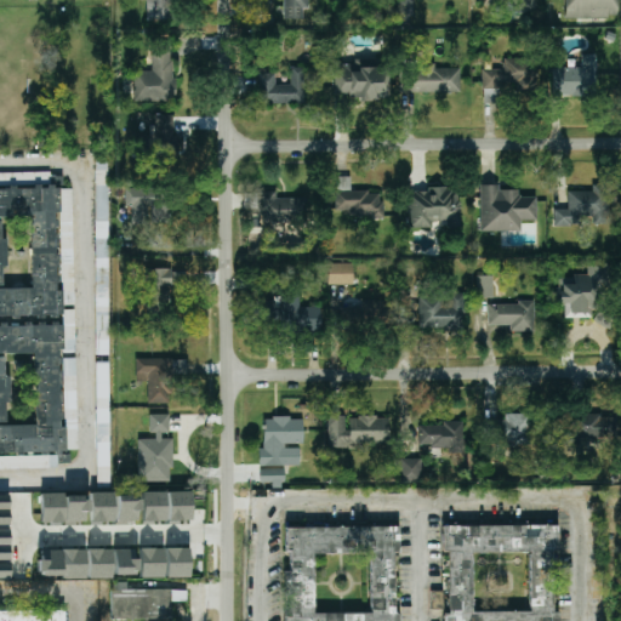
[(134,102),(174,101),(172,45),(152,45),(152,70),(134,72),(134,102)]
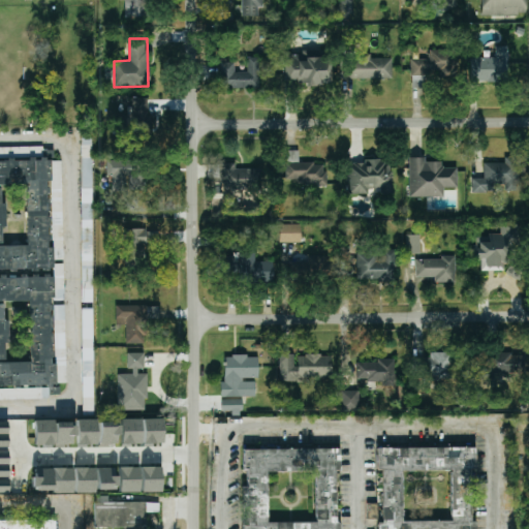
[(470,57),(469,82),(506,83),(507,47),(495,47),(495,58),(470,57)]
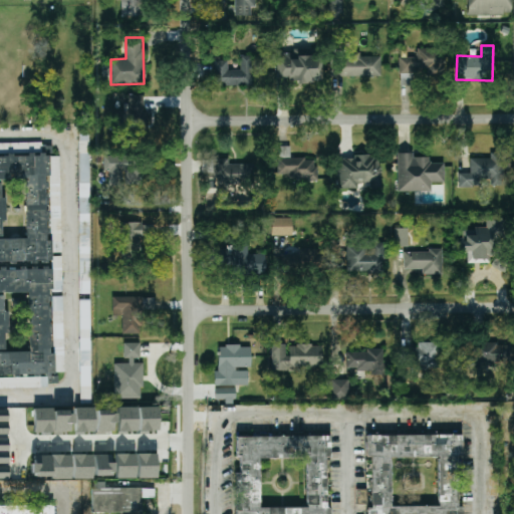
[(400,58),(400,85),(408,85),(408,76),(444,76),(444,48),(416,49),(416,57),(400,58)]
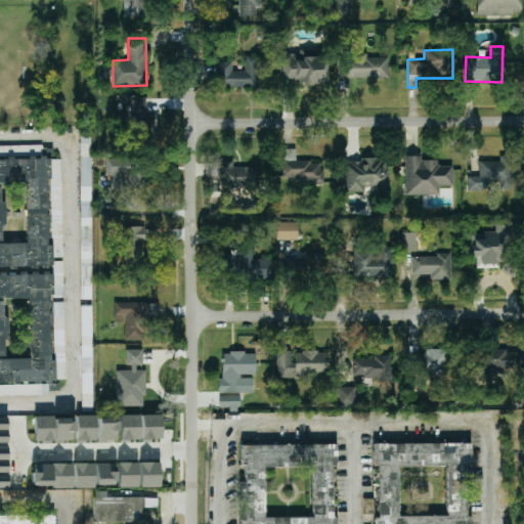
[(325,85),(325,50),(298,50),(298,54),(281,54),(282,85),(325,85)]
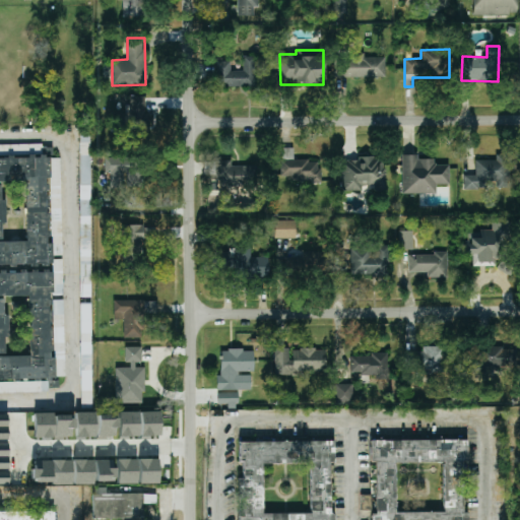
[(385,77),(385,57),(364,58),(364,53),(348,54),(348,57),(335,57),(335,78),(385,77)]
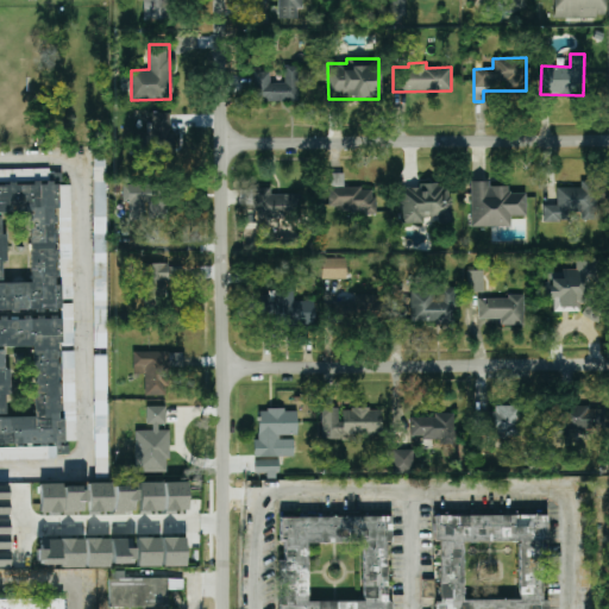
[(252,101),(300,101),(299,66),(284,66),(284,83),(269,83),(269,71),(252,71),(252,101)]
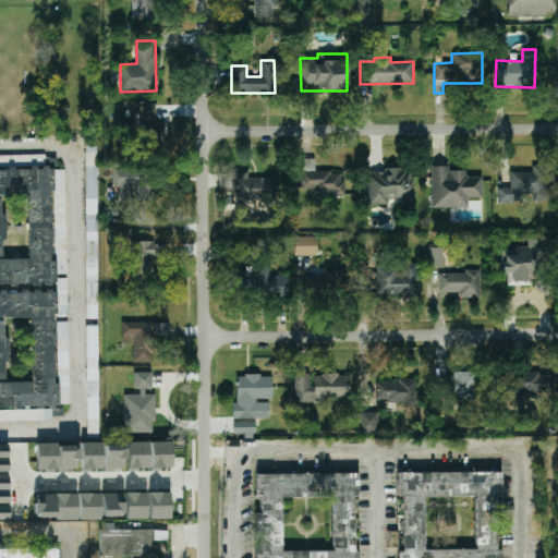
[(158,104),(137,104),(136,142),(158,143),(158,104)]
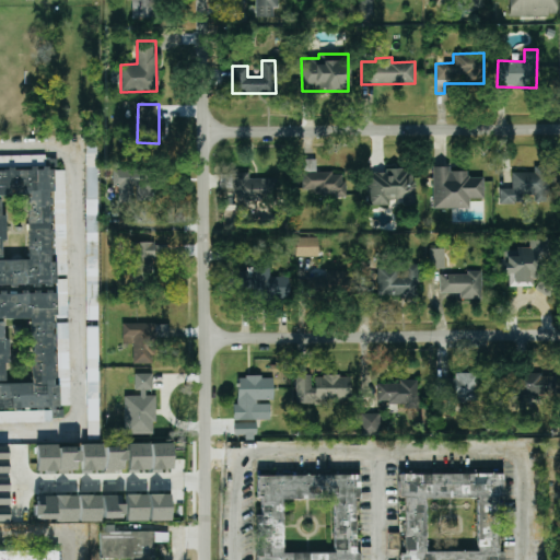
[(98,319),(97,146),(85,146),(86,321),(98,319)]
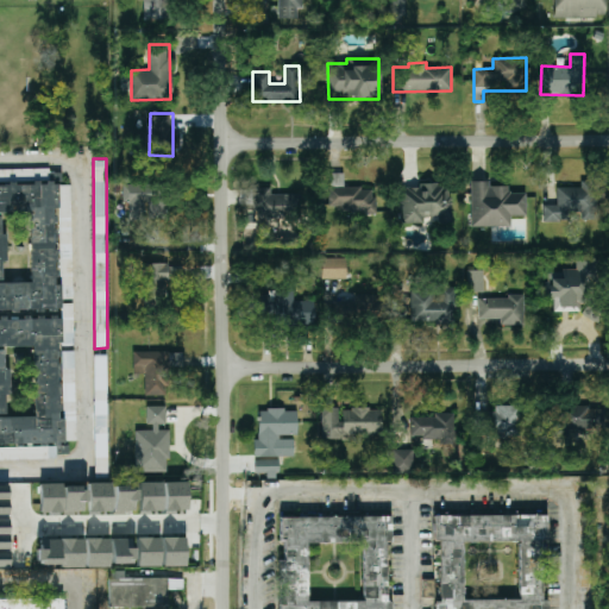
[(344,174),(328,174),(330,207),(341,207),(341,213),(375,213),(375,188),(344,188),(344,174)]
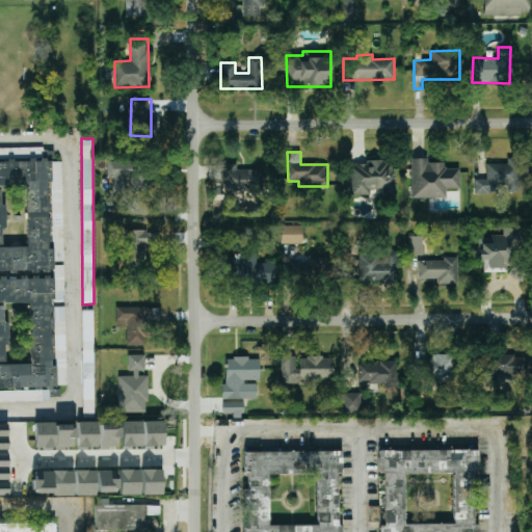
[(459,168),(445,169),(445,163),(427,163),(427,159),(410,159),(411,198),(446,198),(446,189),(459,189),(459,168)]
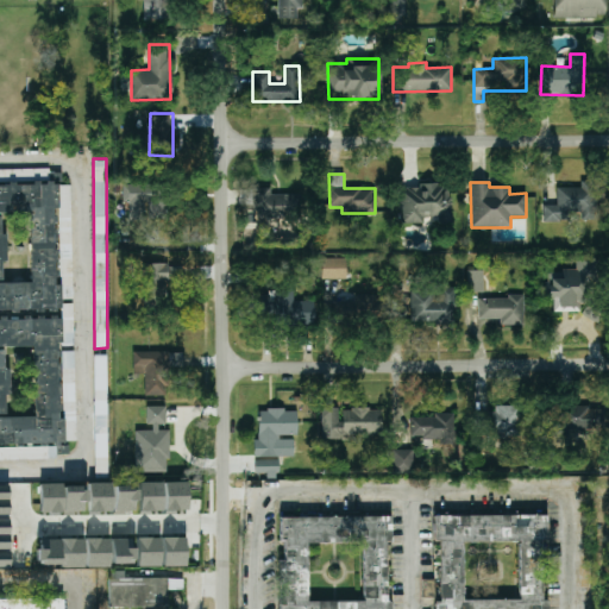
[(0,186),(57,184),(61,309),(0,311),(0,186)]
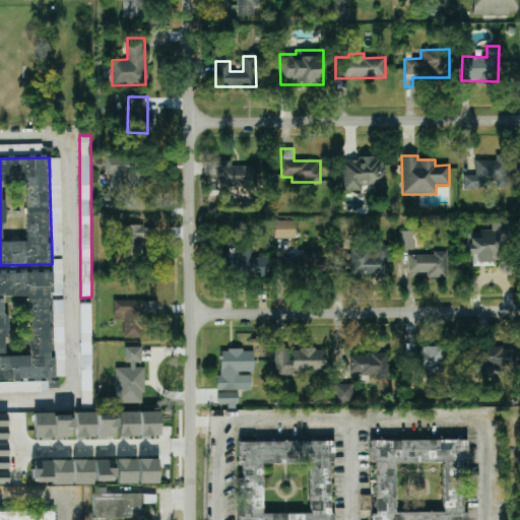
[(340,159),(342,192),(362,191),(362,188),(385,187),(384,157),(340,159)]
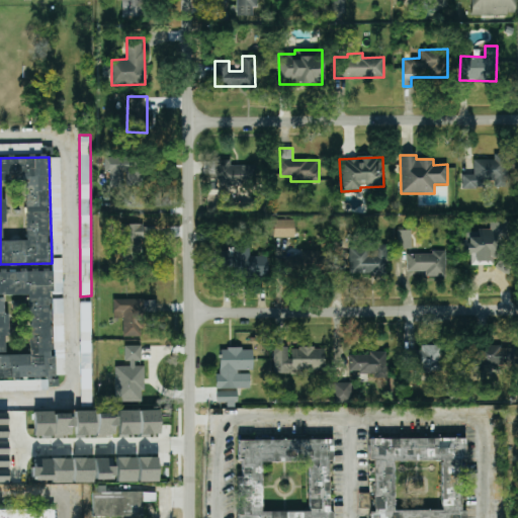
[(507,159),(473,160),(473,174),(462,175),(463,189),(487,188),(487,181),(495,180),(495,187),(508,187),(507,159)]
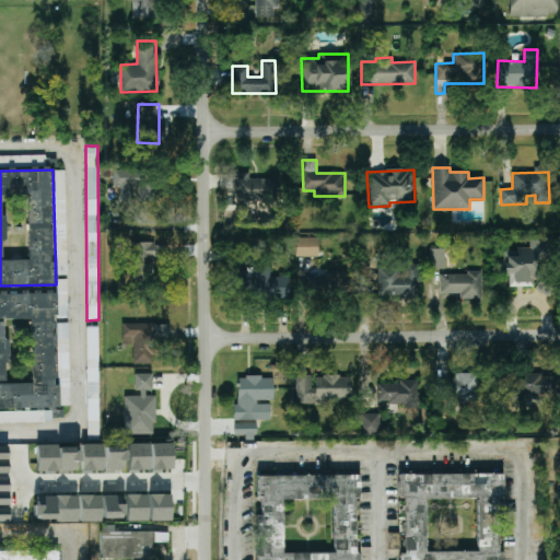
[(249,173),(232,173),(233,200),(276,200),(275,178),(249,178),(249,173)]
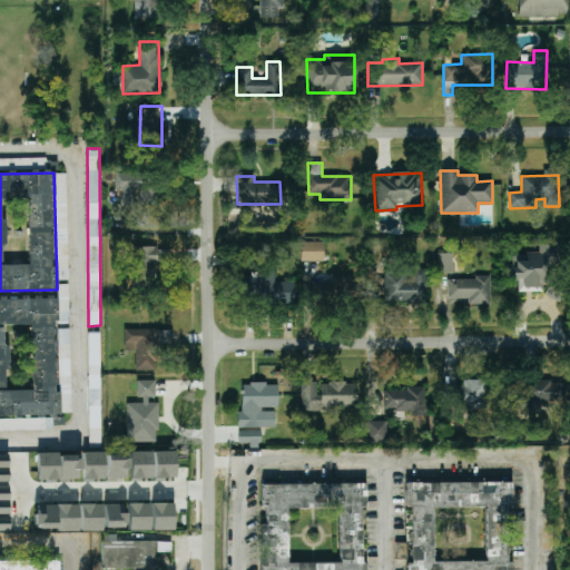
[(301,243),(301,262),(324,261),(324,242),(301,243)]
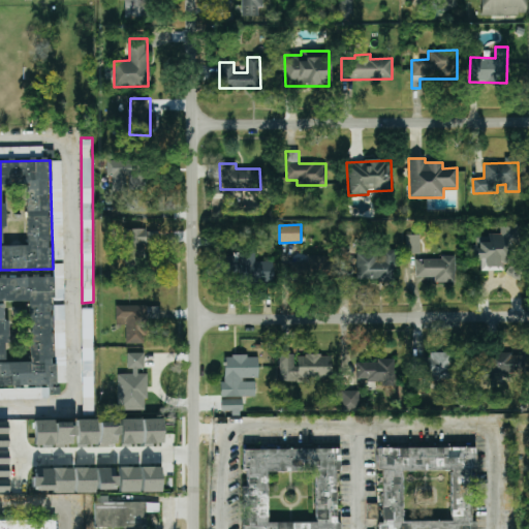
[(480,271),(512,270),(511,227),(500,227),(500,236),(474,237),(475,261),(480,261),(480,271)]
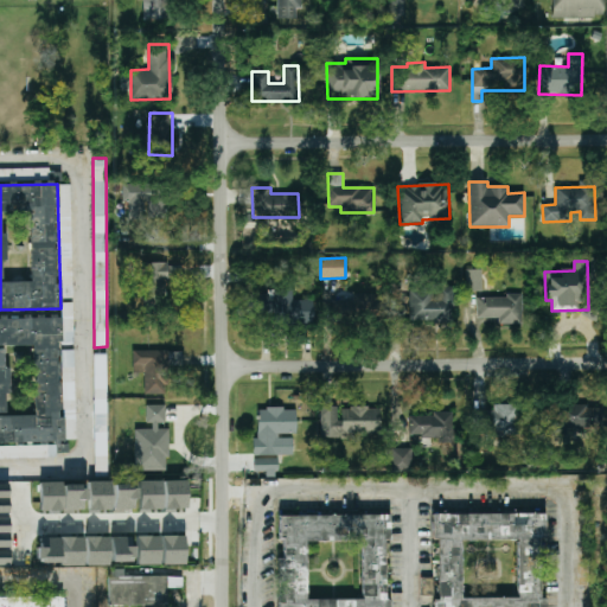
[(141,264),(140,305),(152,305),(152,296),(167,296),(167,279),(187,279),(187,264),(141,264)]
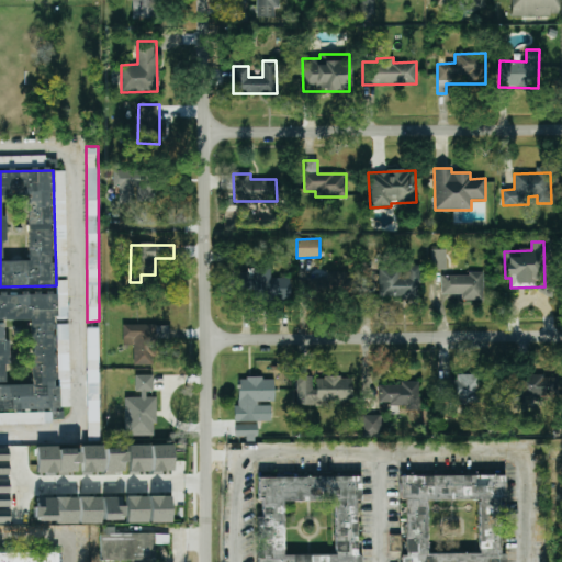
[(446,249),(430,249),(431,270),(446,270),(446,249)]
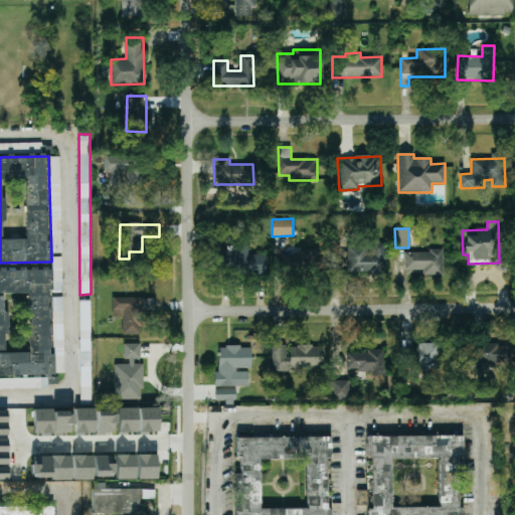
[(384,242),(369,243),(369,245),(347,245),(348,274),(385,273),(384,242)]
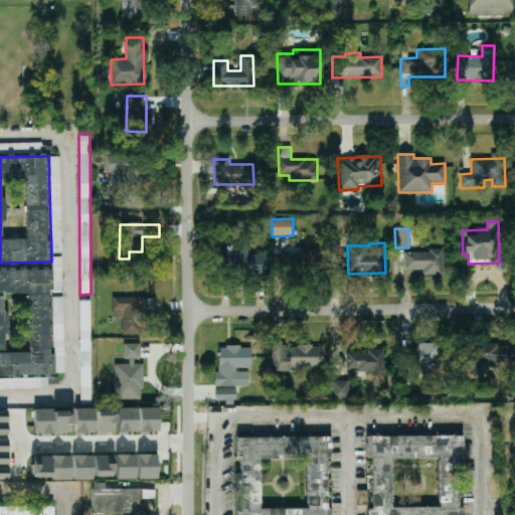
[(265,254),(248,254),(248,248),(210,248),(211,270),(245,269),(245,276),(266,275),(265,254)]
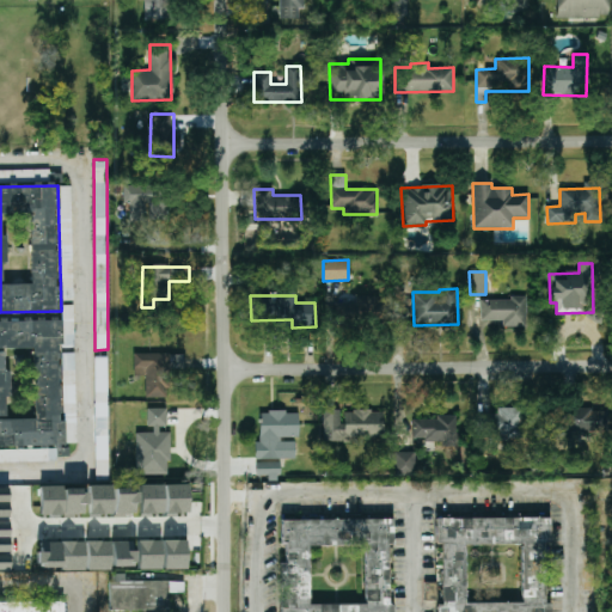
[(354,299),(354,304),(335,304),(336,320),(386,319),(386,298),(354,299)]
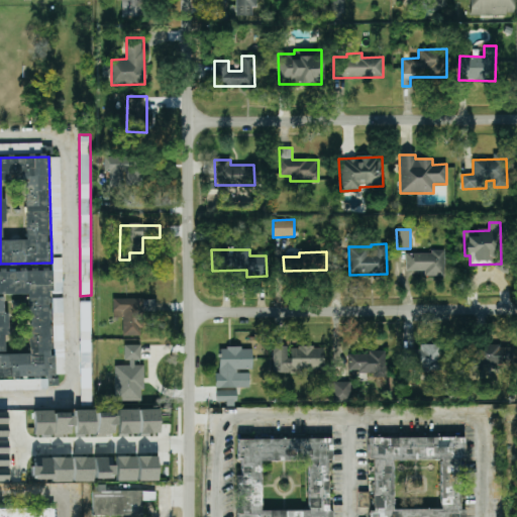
[(406,252),(406,272),(424,272),(424,277),(444,276),(444,251),(406,252)]
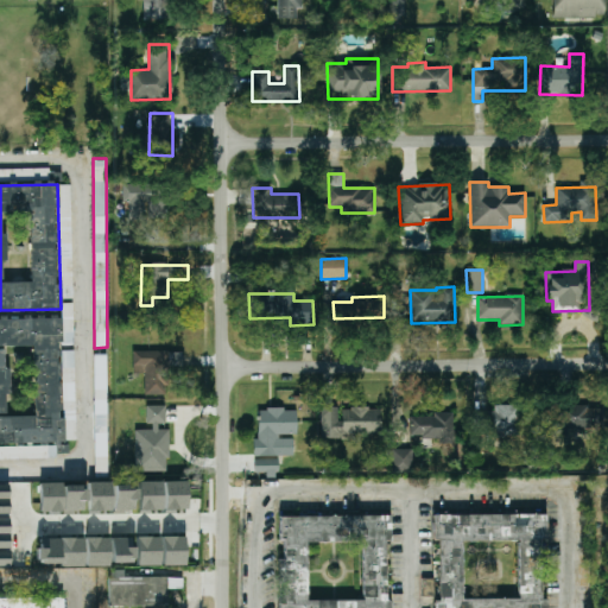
[(0,320),(61,318),(64,442),(0,443),(0,320)]
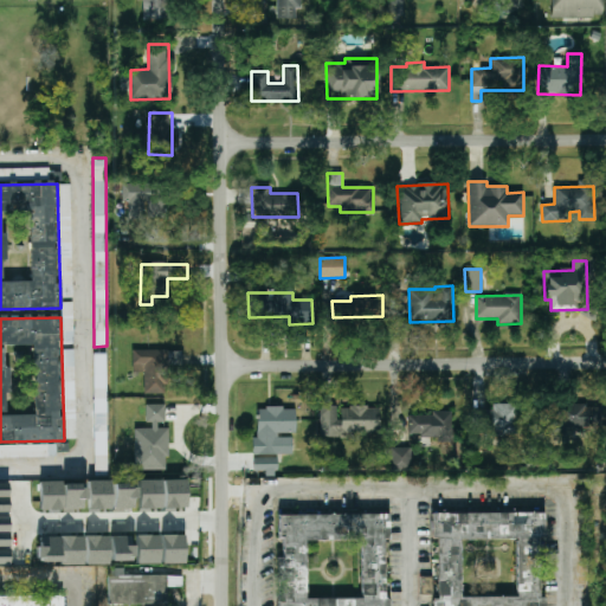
[(167,394),(167,350),(133,349),(131,373),(143,373),(143,393),(167,394)]
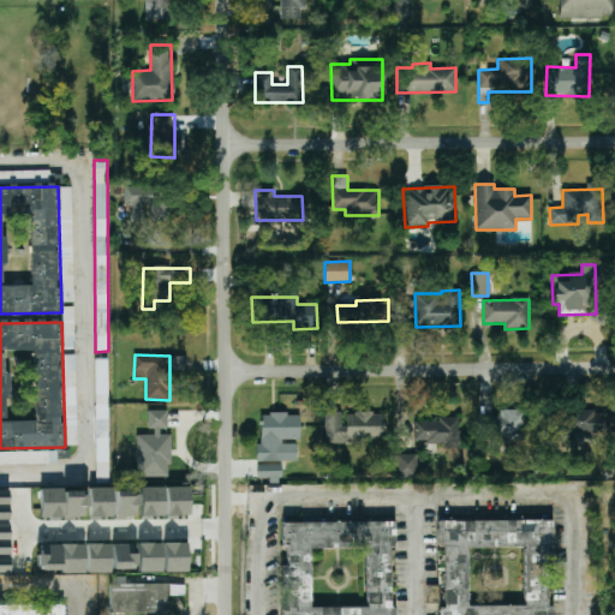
[(96,481),(109,479),(107,358),(95,359),(96,481)]
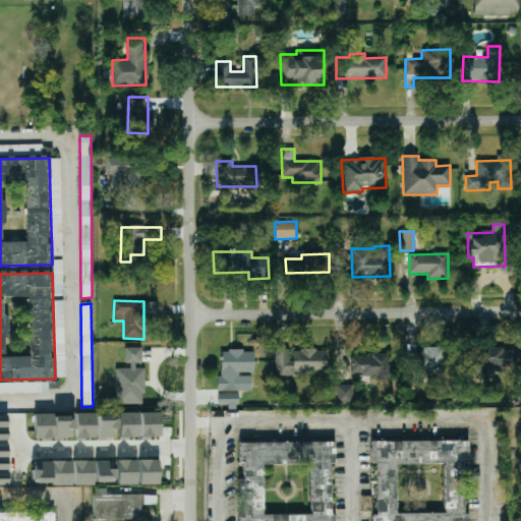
[(418,375),(444,374),(444,347),(423,348),(423,357),(417,357),(418,375)]
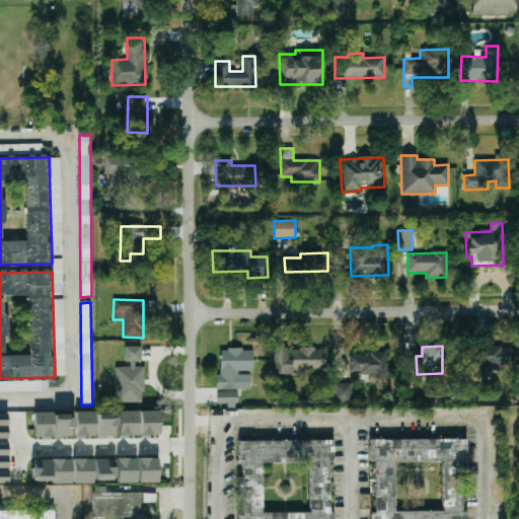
[(144,365),(141,365),(141,347),(125,347),(125,366),(116,366),(116,402),(144,402),(144,365)]
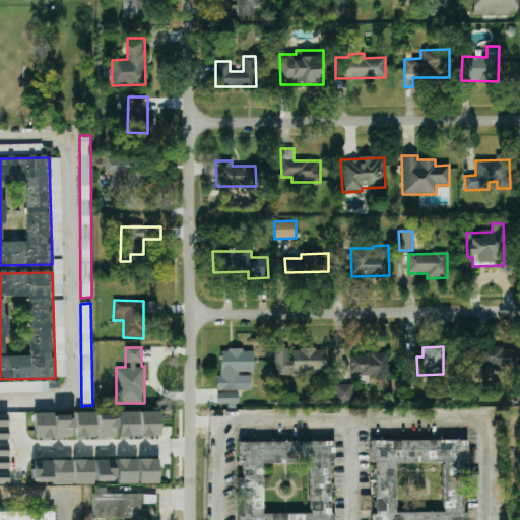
[(516,347),(479,348),(479,375),(486,375),(486,369),(516,368),(516,347)]
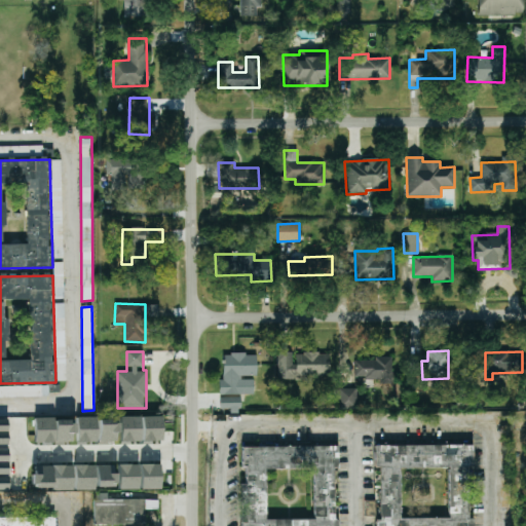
[(329,378),(329,353),(294,353),(294,352),(277,352),(277,377),(329,378)]
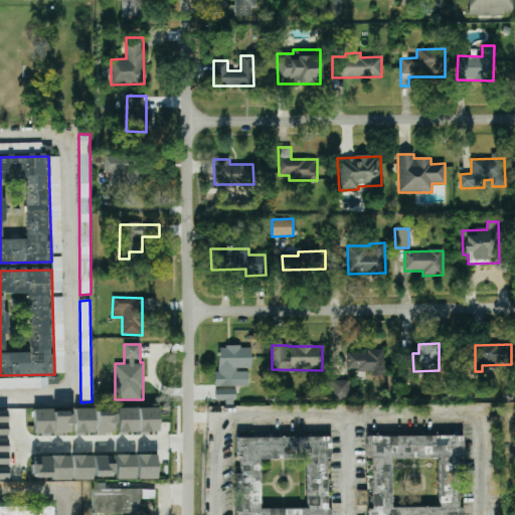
[(250,346),(218,347),(218,372),(214,372),(214,386),(248,386),(248,370),(251,369),(250,346)]
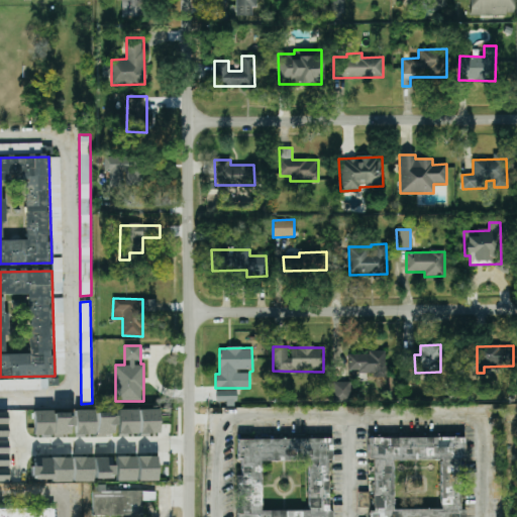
[(348,352),(347,374),(385,375),(385,352),(348,352)]
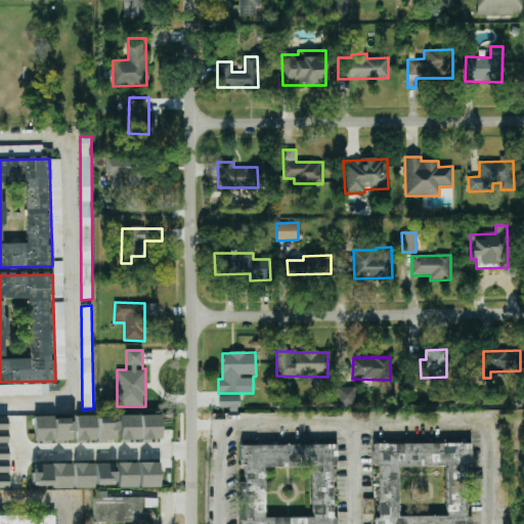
[(355,387),(338,387),(338,406),(355,406),(355,387)]
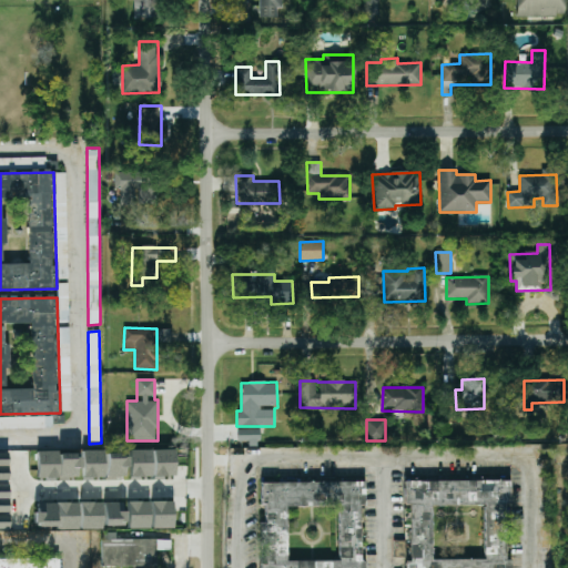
[(260,446),(260,428),(236,428),(237,442),(249,440),(249,446),(260,446)]
